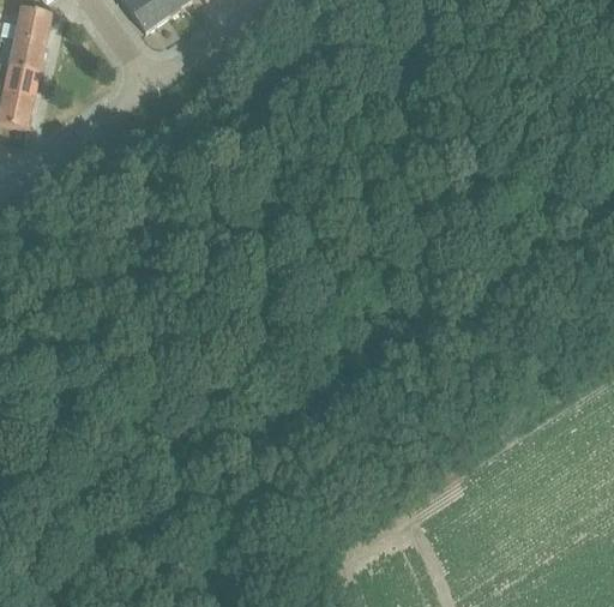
[(169,14),(158,0),(122,0),(146,31),(169,14)]
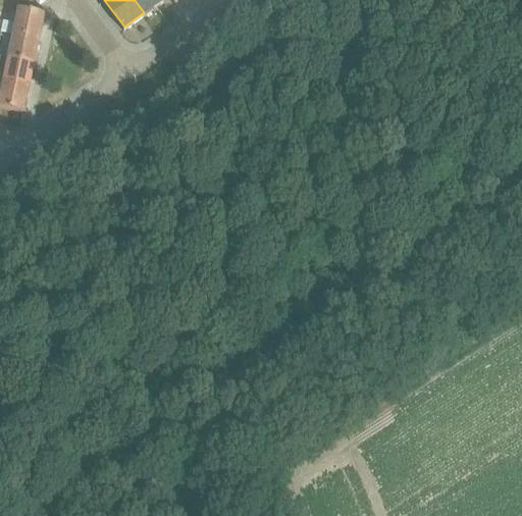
[(135,0),(144,12),(162,0),(135,0)]
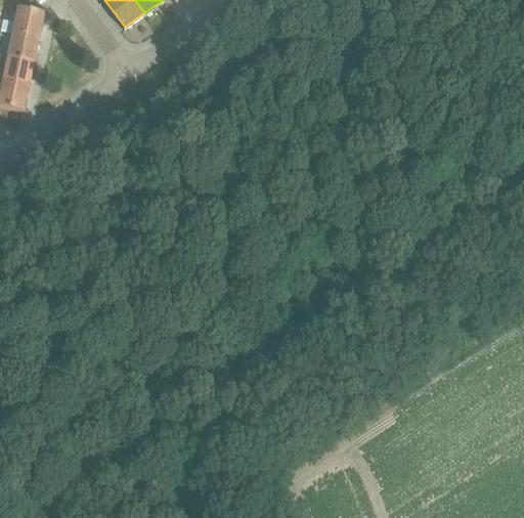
[(0,28),(1,28),(12,31),(39,36),(44,10),(18,5),(15,19),(0,16),(0,28)]
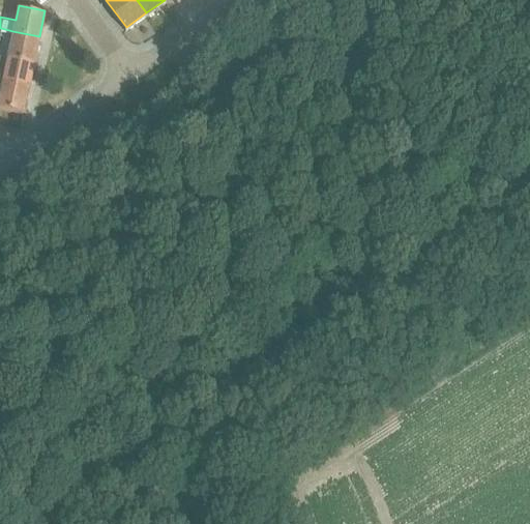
[(12,31),(7,56),(34,61),(39,36),(12,31)]
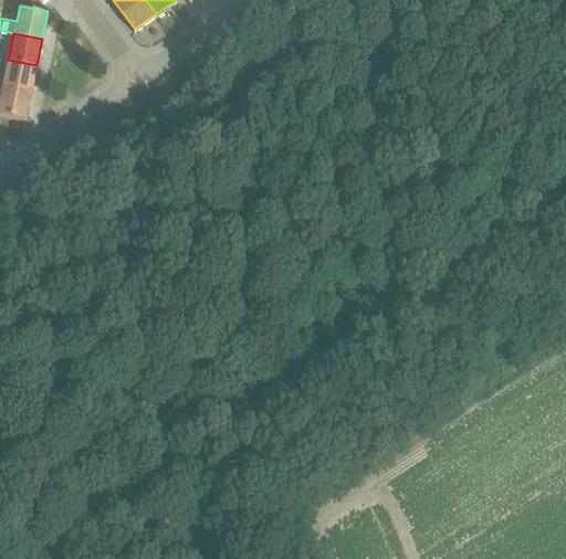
[(0,84),(3,85),(31,91),(37,65),(8,60),(0,56),(0,84)]
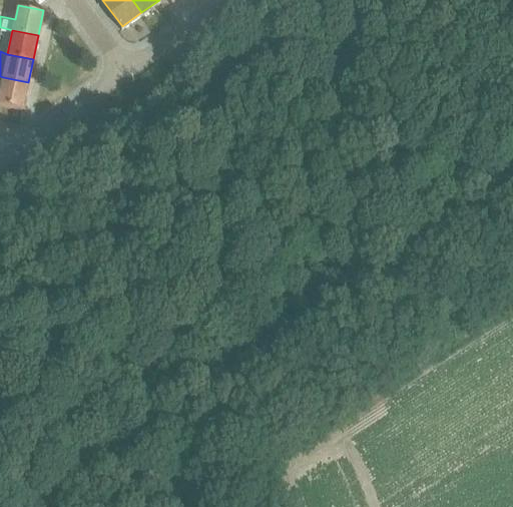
[(28,82),(3,77),(0,89),(0,101),(23,106),(28,82)]
